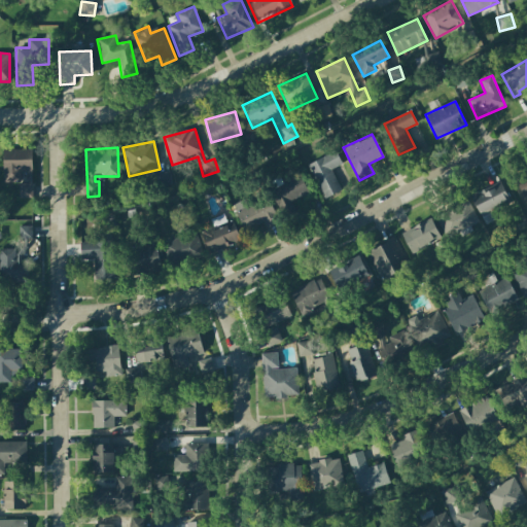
[(32,149),(3,149),(3,181),(20,181),(20,170),(32,170),(32,149)]
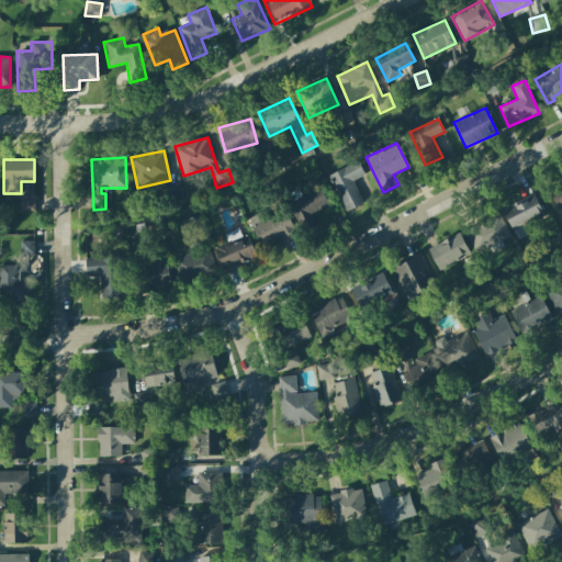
[(363,204),(352,181),(364,176),(358,161),(328,175),(346,212),(363,204)]
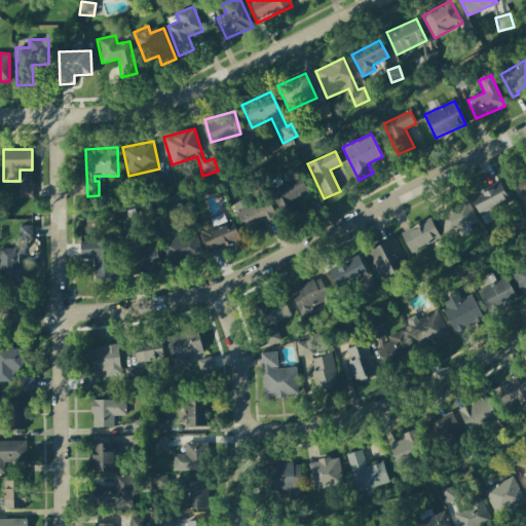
[(524,200),(525,198),(525,171),(515,176),(524,200)]
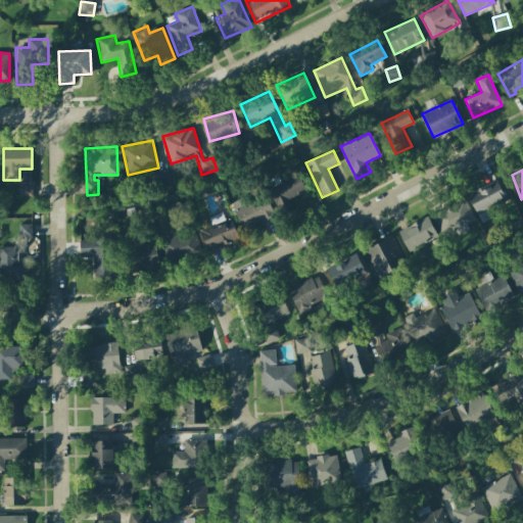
[(277,207),(306,192),(297,174),(268,188),(277,207)]
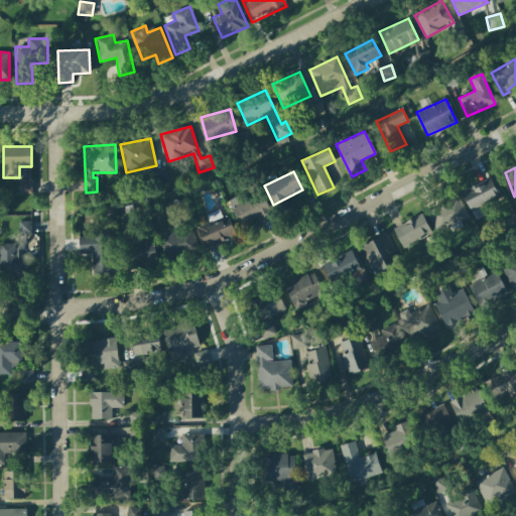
[(463,189),(473,220),(485,215),(481,204),(498,198),(492,179),(463,189)]
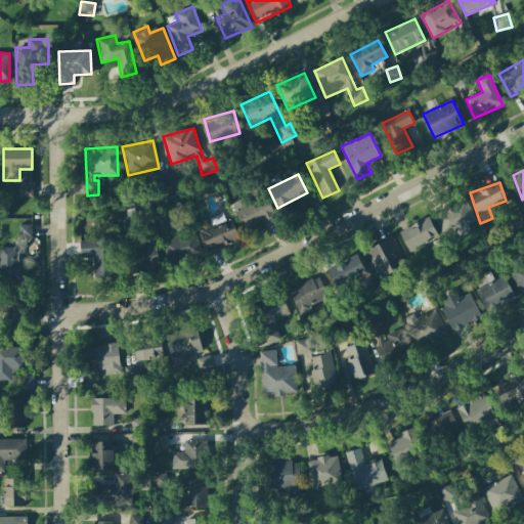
[(18,197),(33,197),(32,183),(18,183),(18,197)]
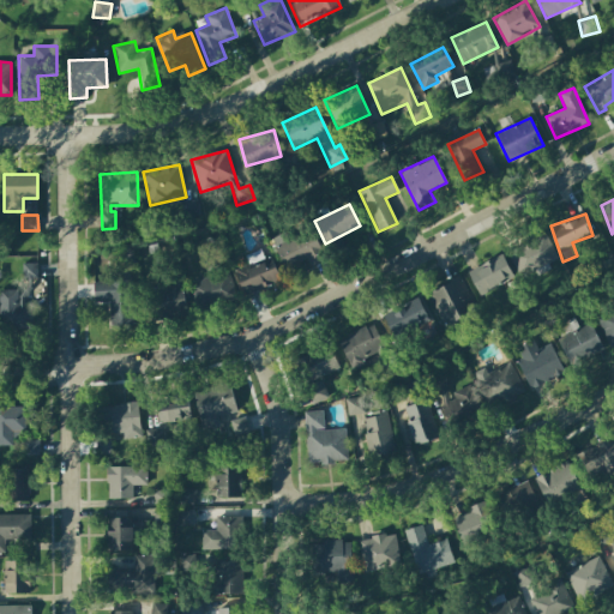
[(324,260),(312,229),(275,245),(284,269),(307,259),(309,266),(324,260)]
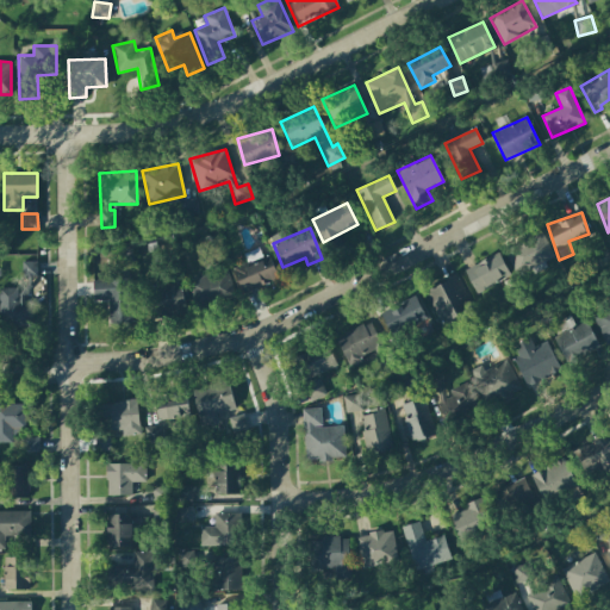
[(553,257),(543,232),(505,248),(517,279),(547,267),(545,261),(553,257)]
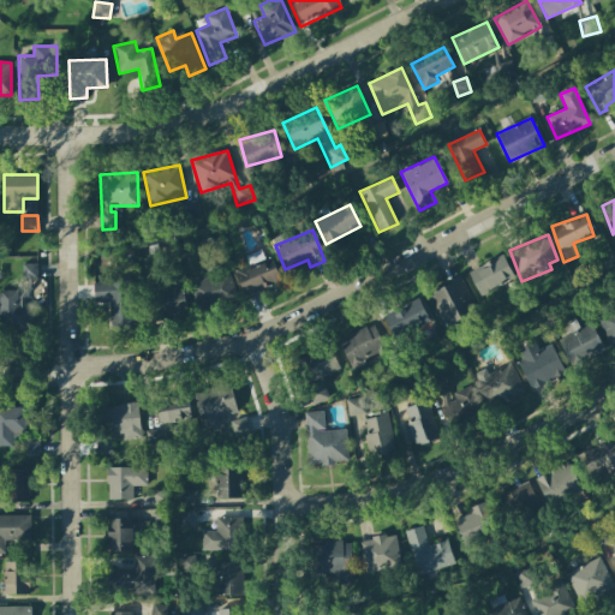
[(249,264),(236,270),(245,294),(280,280),(272,257),(264,260),(261,250),(246,256),(249,264)]
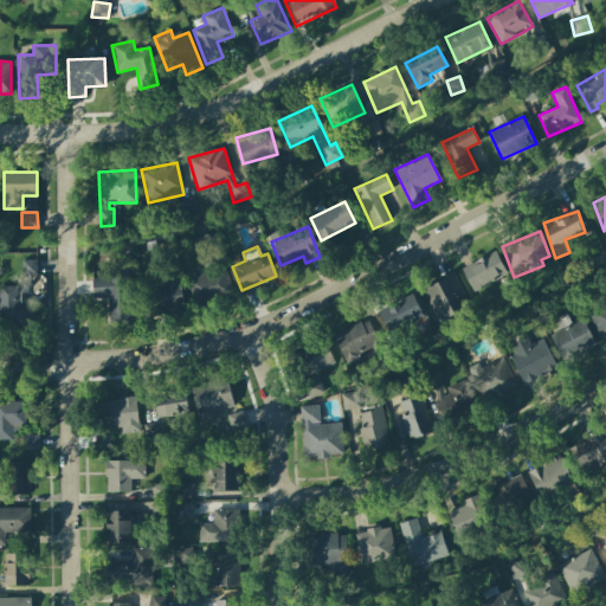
[(462,268),(472,291),(507,275),(496,251),(462,268)]
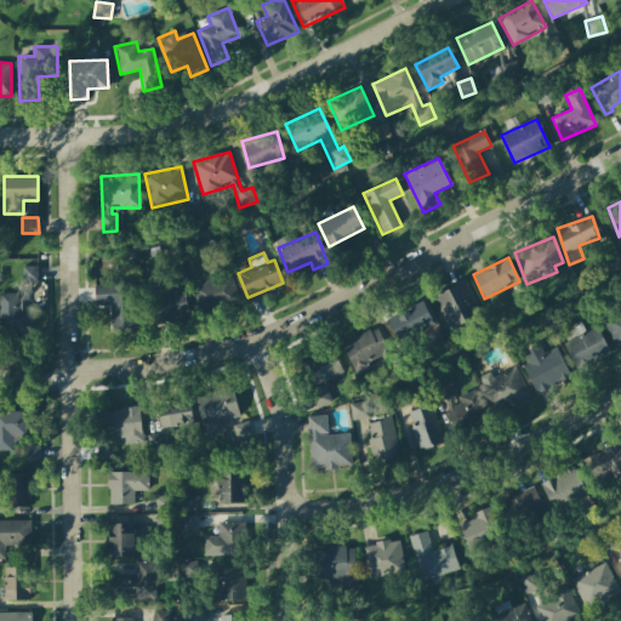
[(38,267),(23,267),(23,281),(38,281),(38,267)]
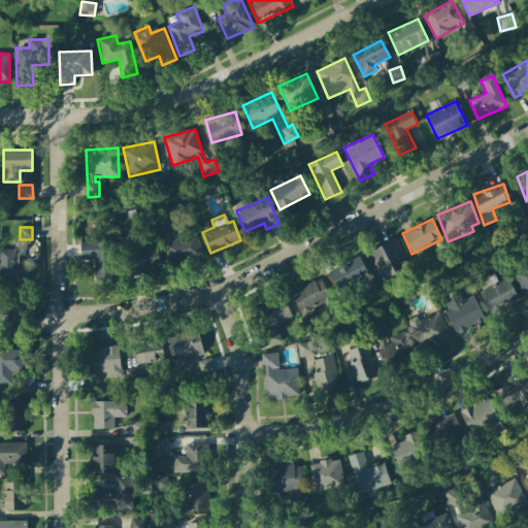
[(204,256),(196,232),(161,243),(168,267),(204,256)]
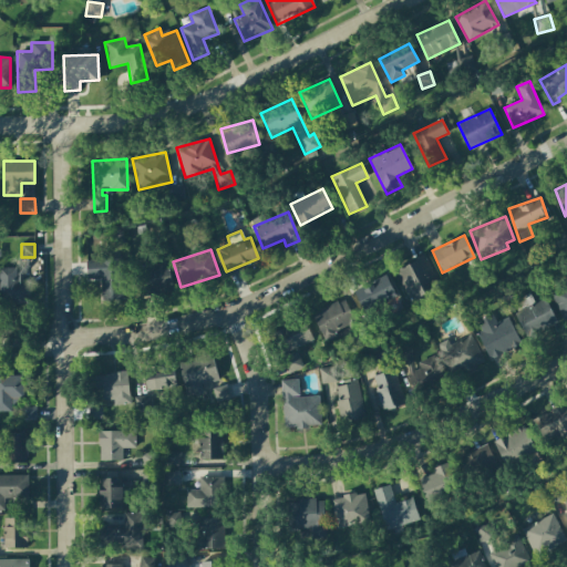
[(410,301),(440,287),(425,256),(394,270),(410,301)]
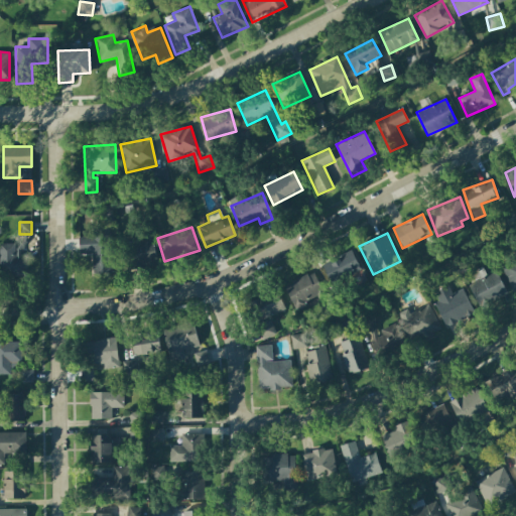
[(93,273),(111,273),(110,236),(79,237),(80,254),(92,253),(93,273)]
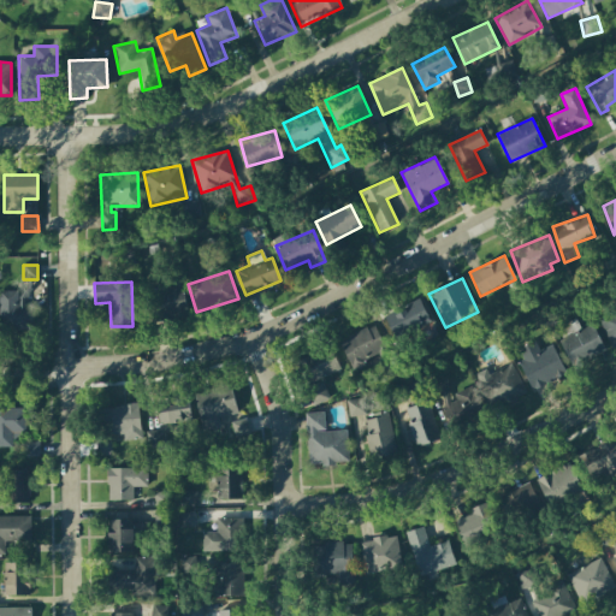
[(157,321),(188,318),(183,285),(152,289),(157,321)]
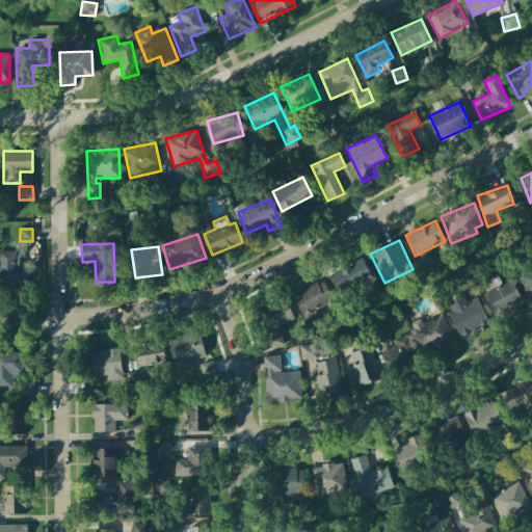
[(0,251),(0,266),(0,284),(28,285),(28,262),(21,262),(21,251),(0,251)]
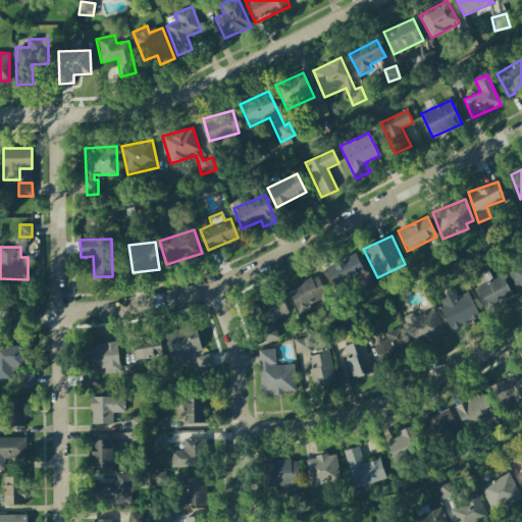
[(325,266),(334,286),(365,273),(356,253),(325,266)]
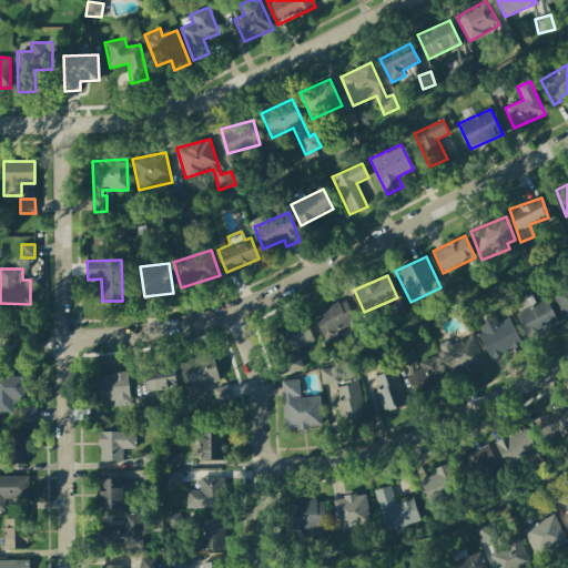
[(563,320),(567,316),(567,286),(554,292),(563,320)]
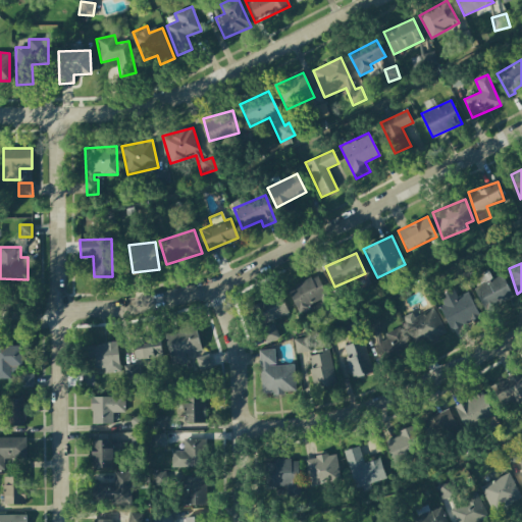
[(483,311),(513,299),(503,274),(474,285),(483,311)]
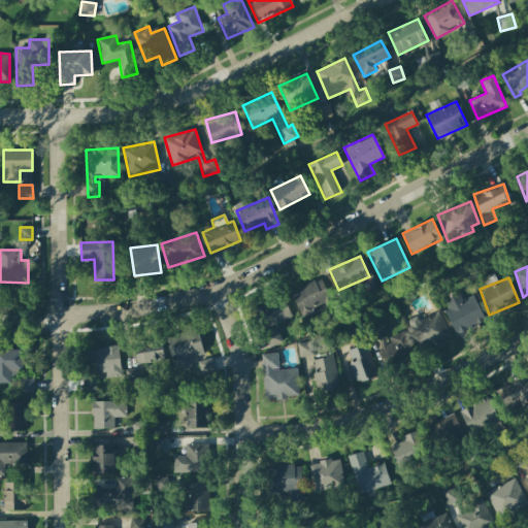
[(291,293),(302,317),(332,302),(321,278),(291,293)]
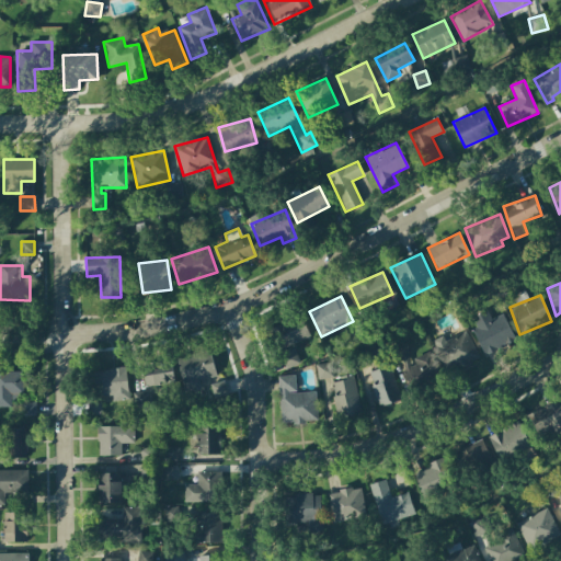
[(485,356),(516,341),(503,313),(491,319),(487,312),(472,319),(477,328),(472,330),(485,356)]
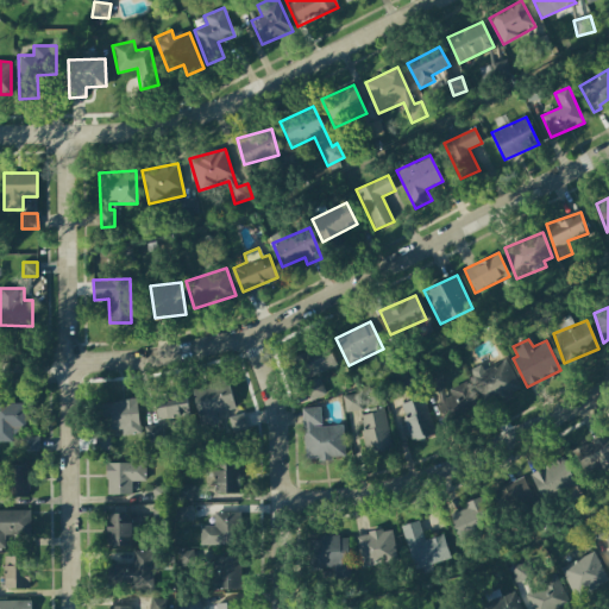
[(336,368),(327,343),(290,357),(307,402),(326,395),(318,375),(336,368)]
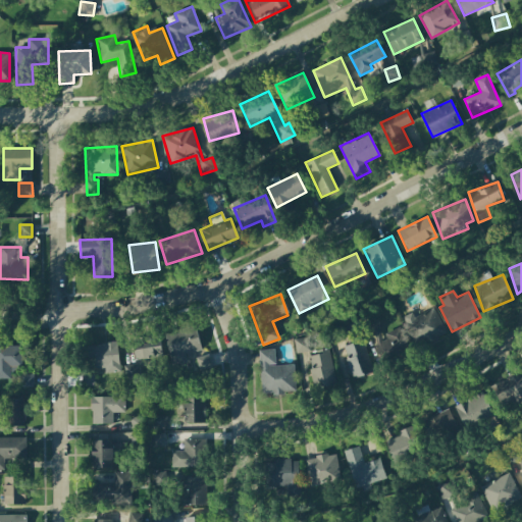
[(446,333),(433,308),(414,317),(411,312),(402,317),(417,348),(446,333)]
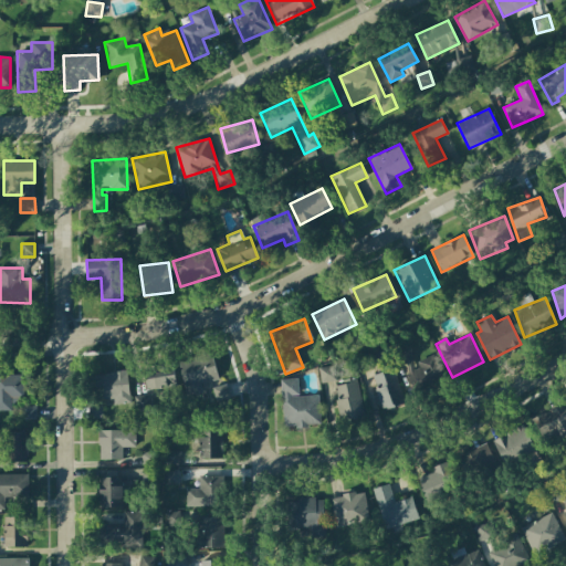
[(394,348),(396,366),(407,364),(410,388),(442,384),(439,357),(412,359),(411,346),(394,348)]
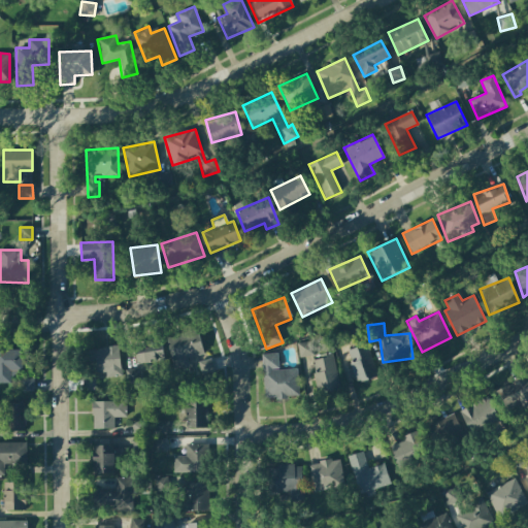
[(174,369),(189,366),(187,358),(204,354),(197,328),(165,337),(174,369)]
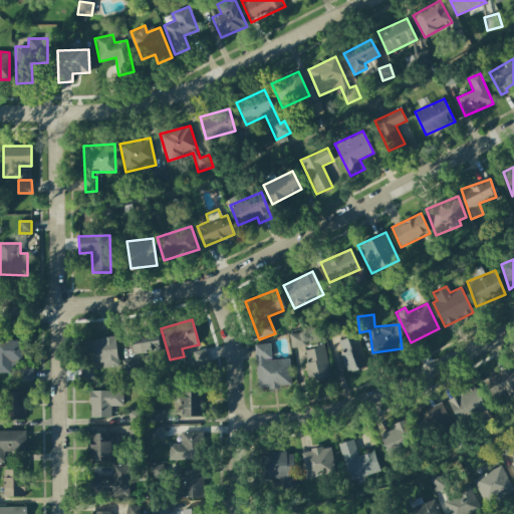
[(133,353),(159,351),(158,331),(132,332),(133,353)]
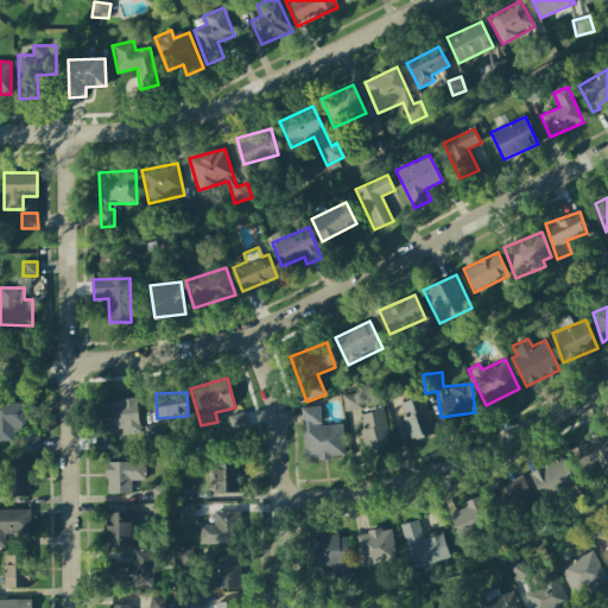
[(409,441),(434,436),(424,392),(409,396),(410,400),(400,403),(409,441)]
